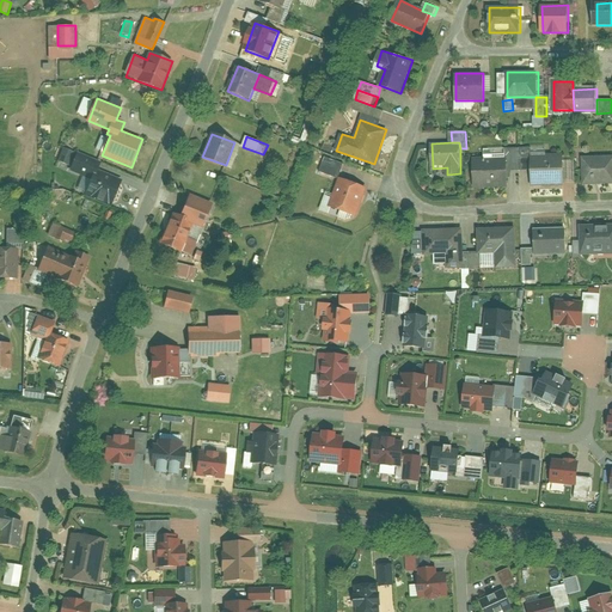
[(75,153),(65,148),(59,161),(71,165),(75,153)]
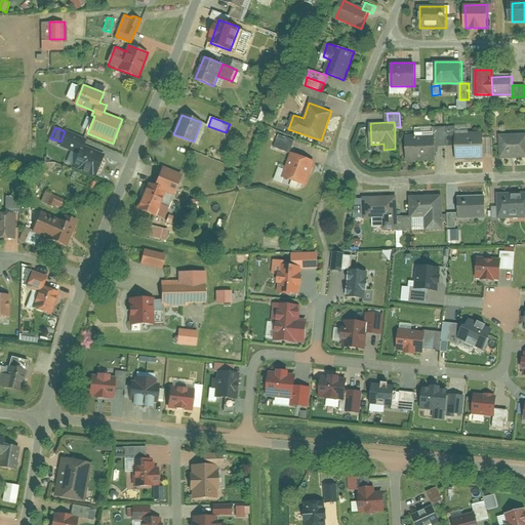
[(446,128),(447,146),(456,145),(456,134),(456,127),(446,128)]
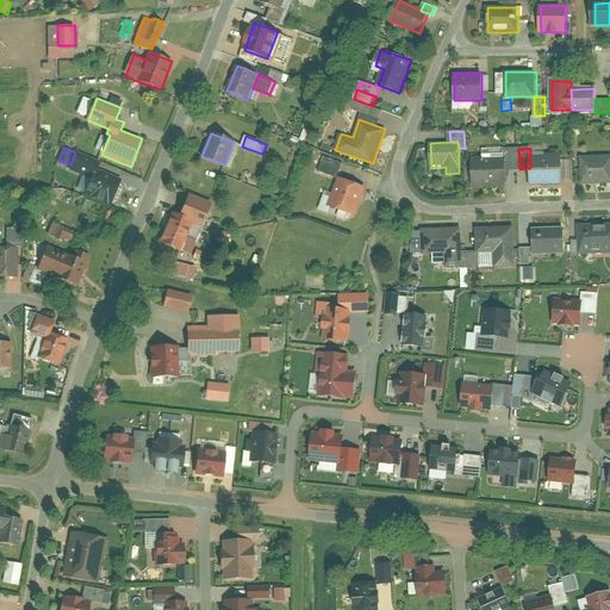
[(520,169),(518,149),(505,149),(505,156),(505,169),(520,169)]
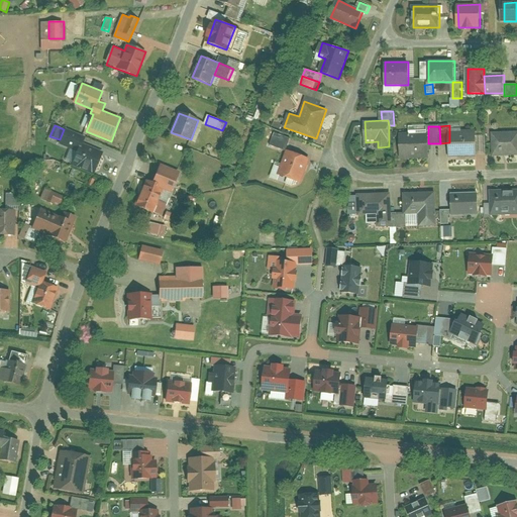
[(86,137),(67,129),(61,144),(77,151),(72,166),(95,175),(104,151),(83,142),(86,137)]
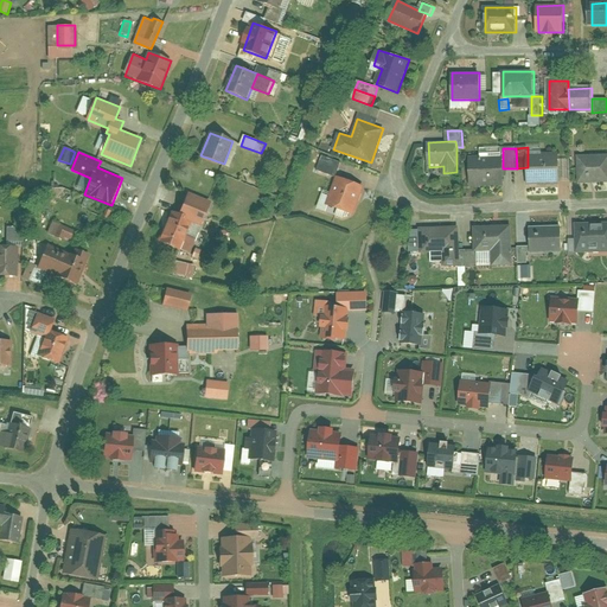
[(529,185),(561,183),(560,154),(528,155),(528,167),(529,185)]
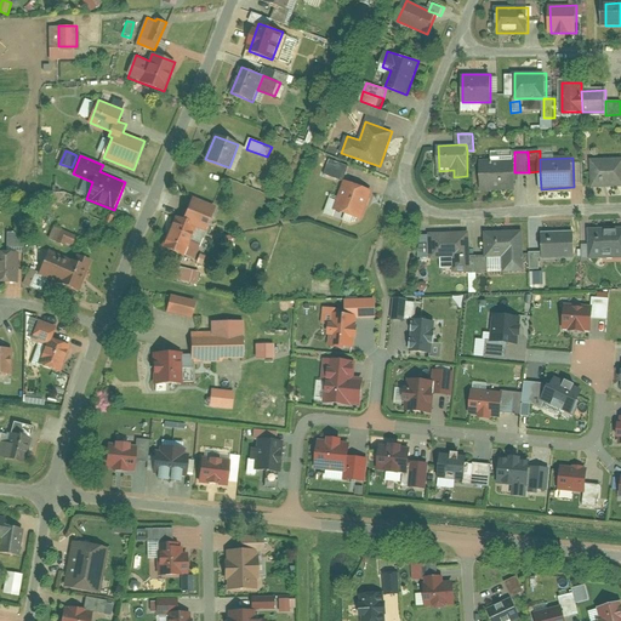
[(620,158),(592,159),(593,187),(620,186),(620,158)]
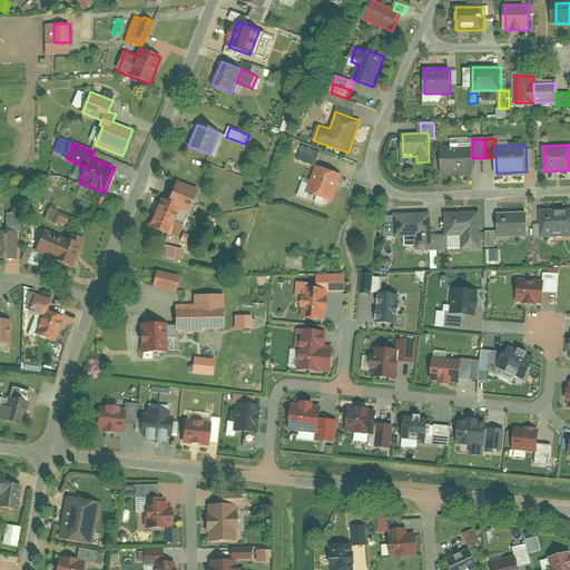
[(472,146),(442,148),(443,175),(473,174),(472,158),(472,146)]
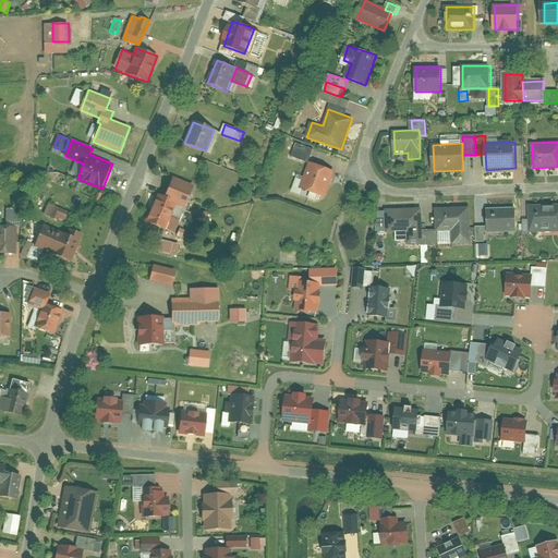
[(315,149),(296,144),(292,155),(311,161),(315,149)]
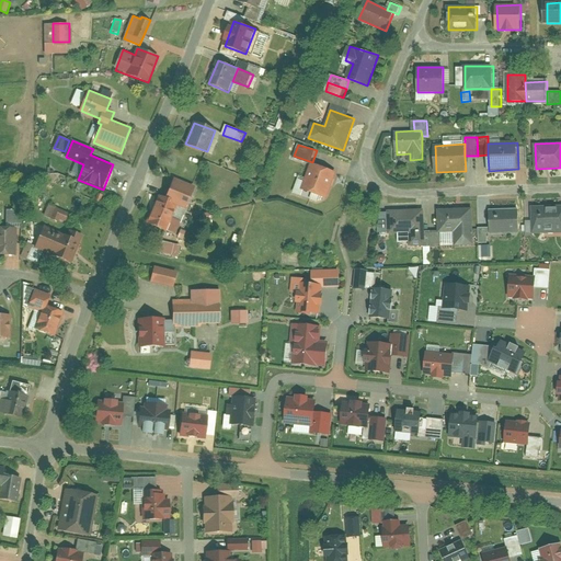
[(312,163),(304,189),(328,197),(338,172),(312,163)]
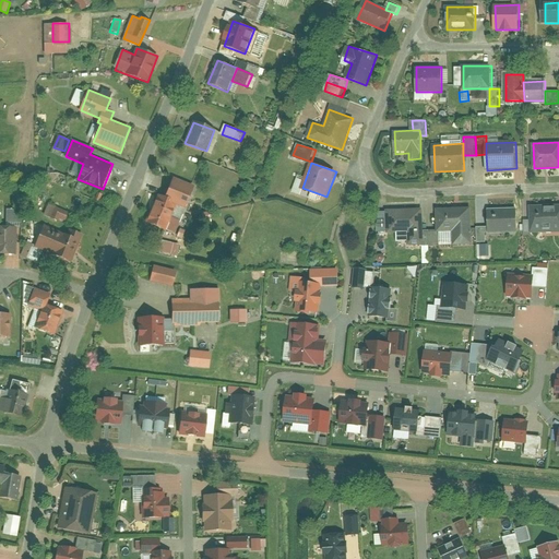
[(185,206),(192,189),(174,181),(165,199),(178,204),(185,206)]
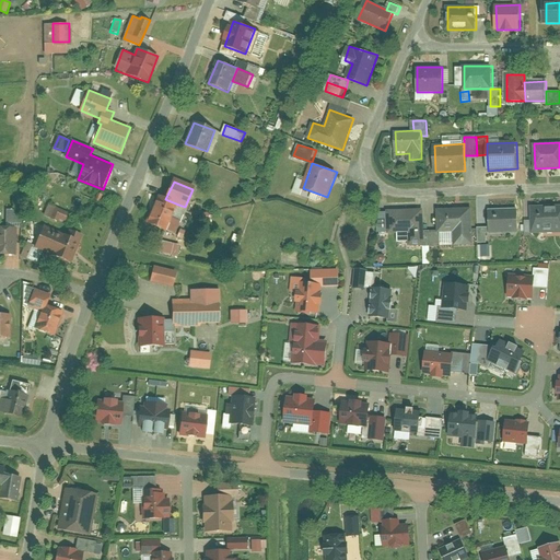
[(165,199),(160,196),(148,223),(166,231),(178,205),(165,199)]
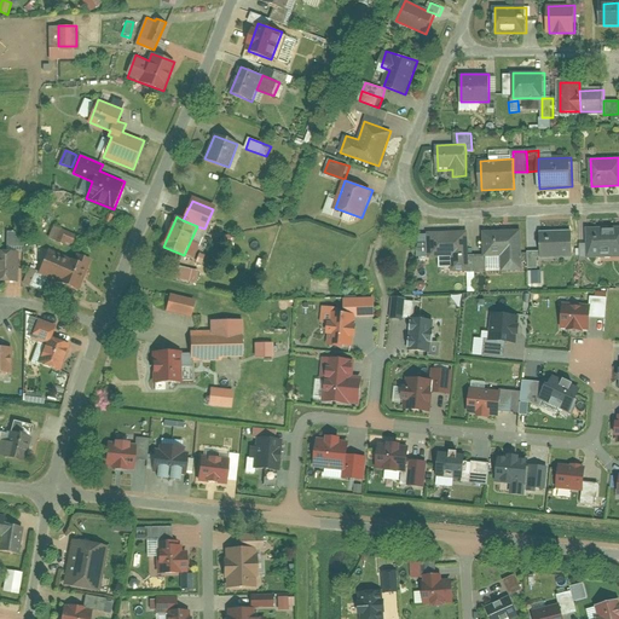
[(603,227),(588,227),(588,258),(618,256),(618,226),(618,235),(605,235),(603,227)]
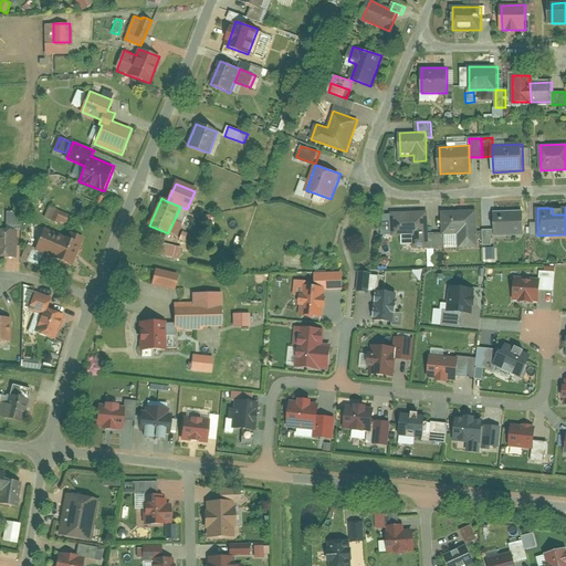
[(71,216),(56,209),(52,221),(61,224),(61,221),(67,224),(71,216)]
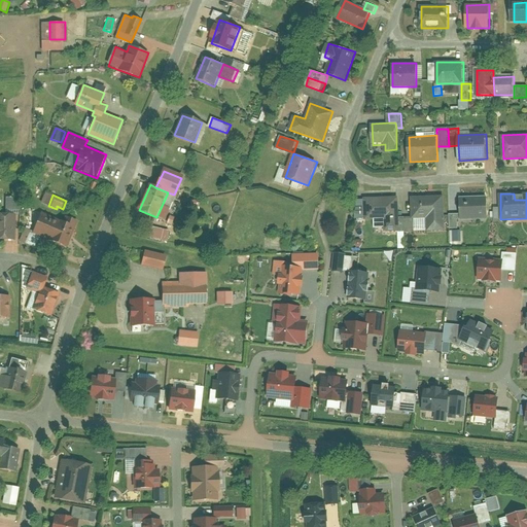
[(487,196),(461,197),(462,214),(462,219),(488,219),(487,196)]
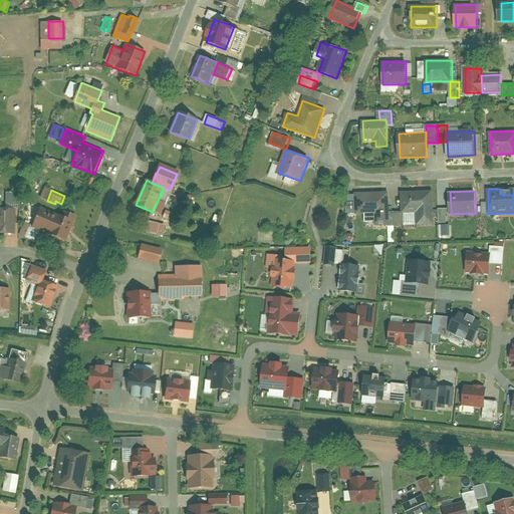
[(389,192),(355,193),(355,214),(365,213),(366,222),(377,222),(377,225),(390,225),(390,212),(389,192)]
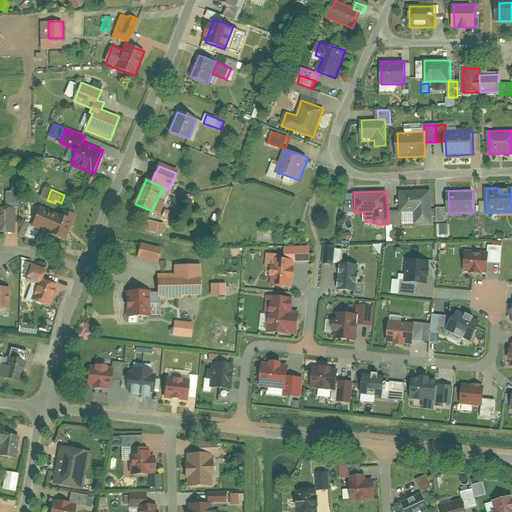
[(431,191),(401,192),(402,211),(416,210),(416,224),(432,223),(431,191)]
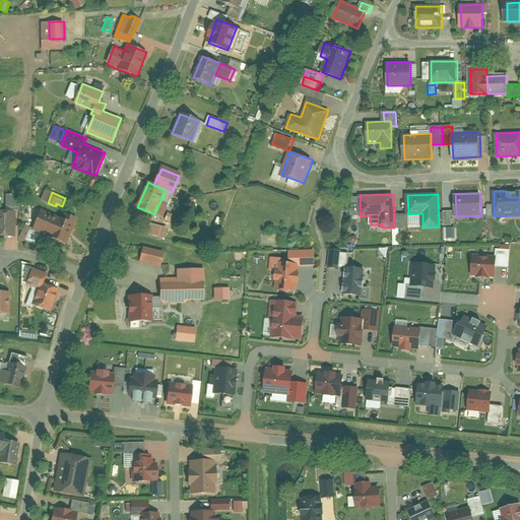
[(18,211),(19,195),(6,195),(6,211),(15,211),(18,211)]
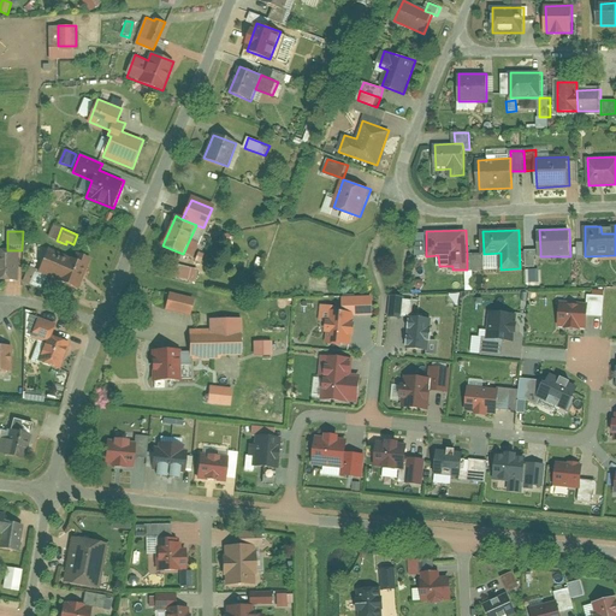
[(49,249),(41,270),(66,280),(65,282),(81,288),(93,259),(76,253),(73,259),(49,249)]
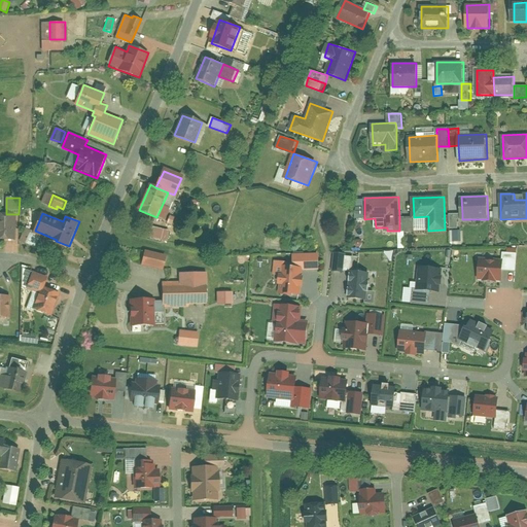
[(6,214),(0,214),(0,239),(15,240),(15,214),(6,214)]
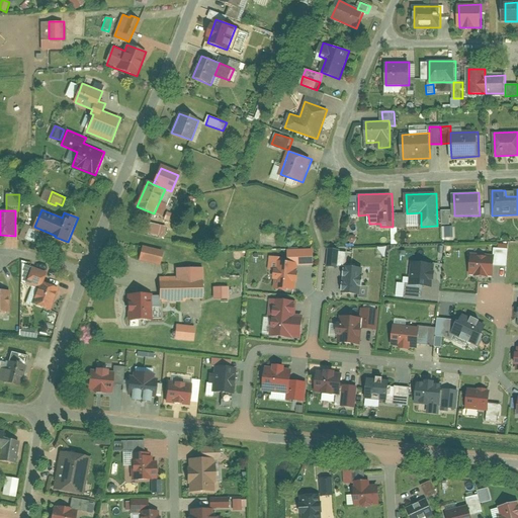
[(450,216),(454,216),(454,210),(443,210),(443,224),(451,224),(450,216)]
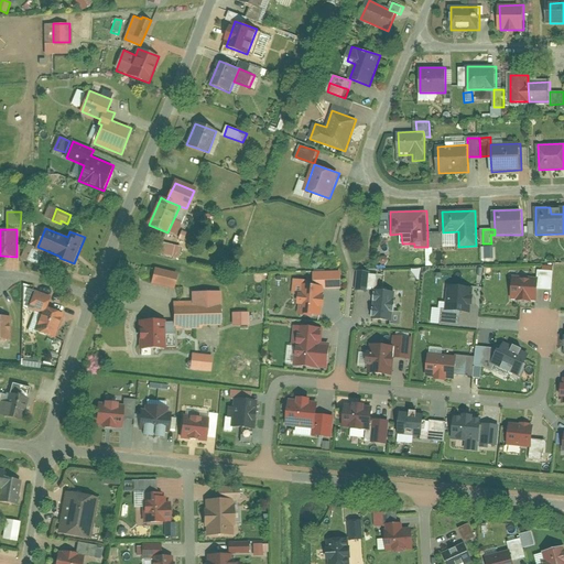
[(427,247),(444,247),(443,232),(427,232),(427,247)]
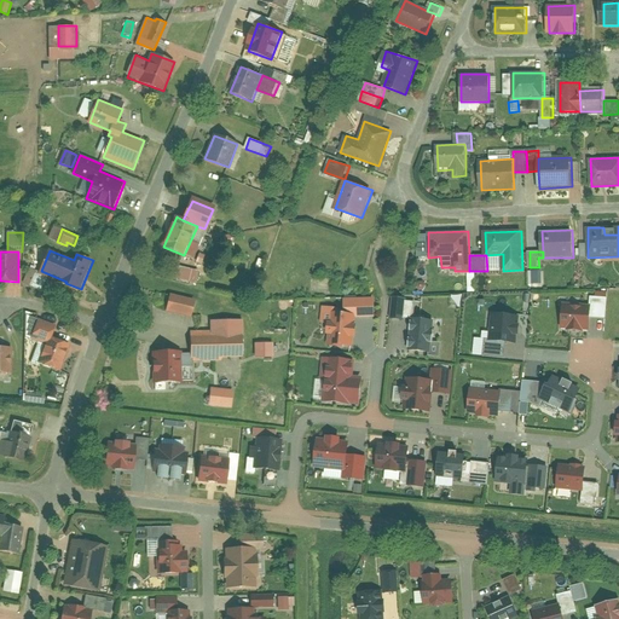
[(202,272),(181,267),(178,279),(198,284),(202,272)]
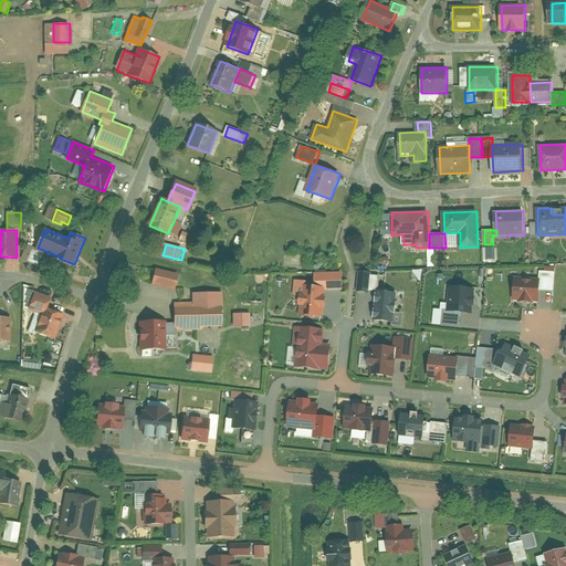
[(482,261),(494,261),(494,249),(482,249),(482,261)]
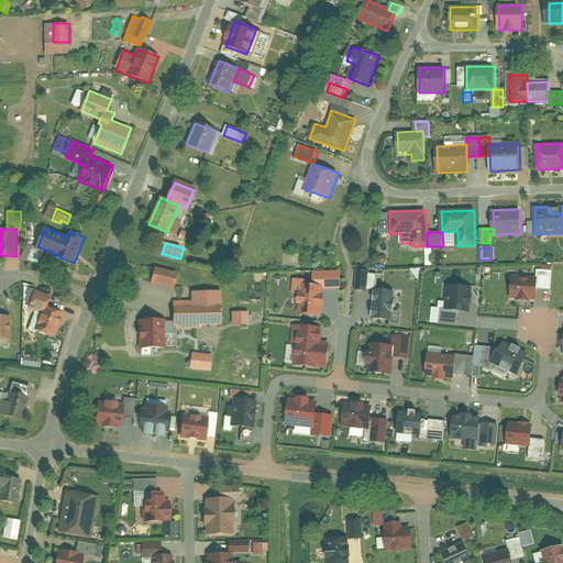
[(40,253),(29,250),(26,262),(37,264),(40,253)]
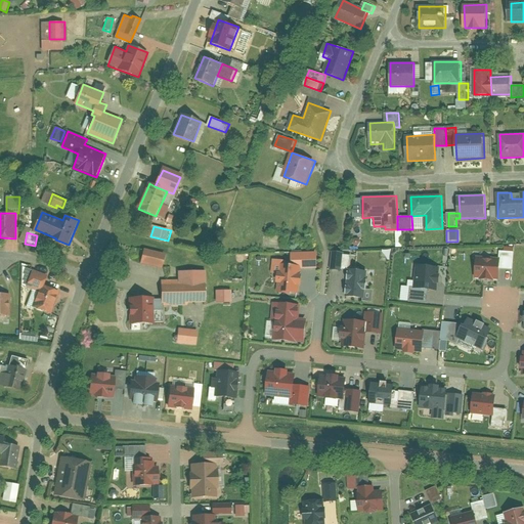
[(167,254),(145,249),(142,263),(163,267),(167,254)]
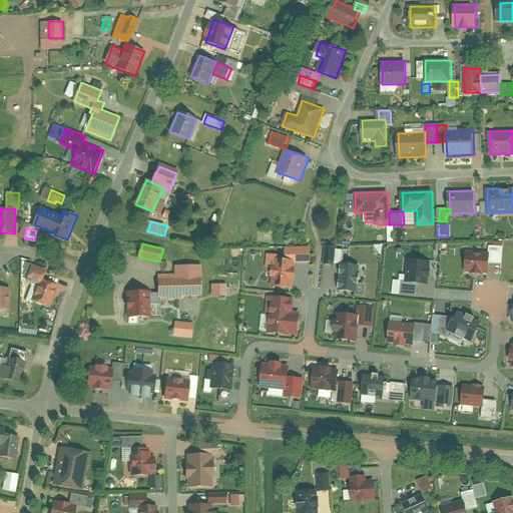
[(503,265),(503,246),(490,245),(490,253),(489,264),(503,265)]
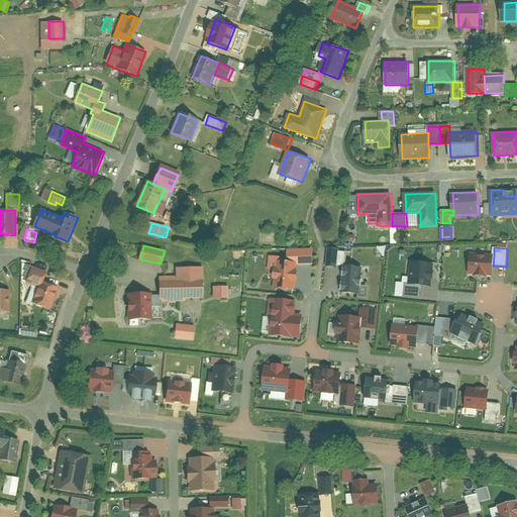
[(289,249),(289,263),(314,263),(314,248),(289,249)]
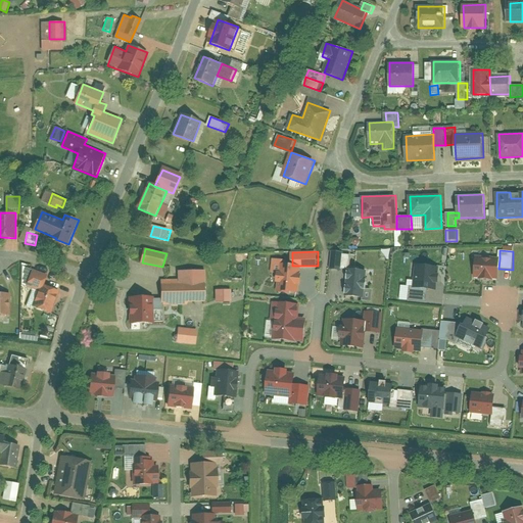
[(345,252),(333,251),(331,269),(343,270),(345,252)]
